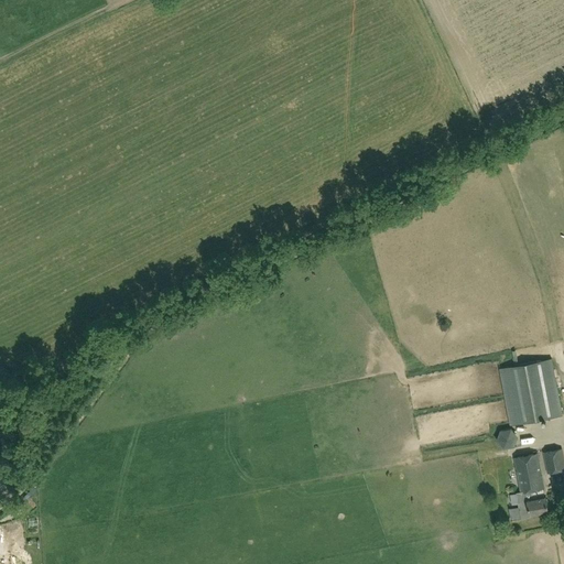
[(562,415),(551,358),(499,368),(510,425),(562,415)]
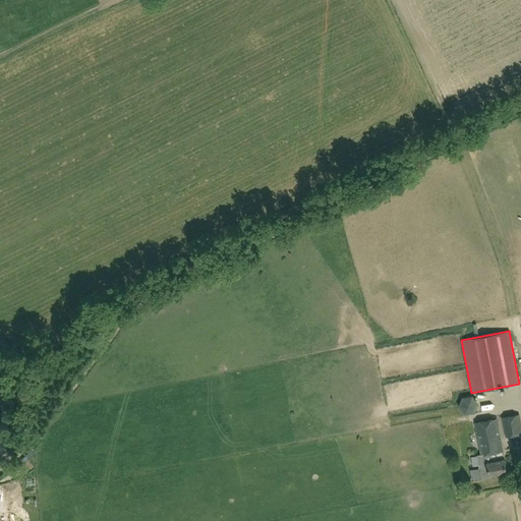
[(472,395),(462,397),(459,406),(465,414),(475,413),(478,403),(472,395)]
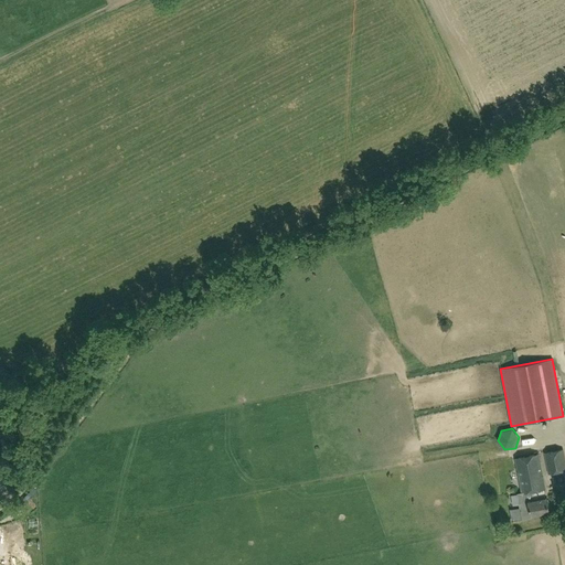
[(564,470),(564,464),(563,449),(544,452),(548,473),(564,470)]
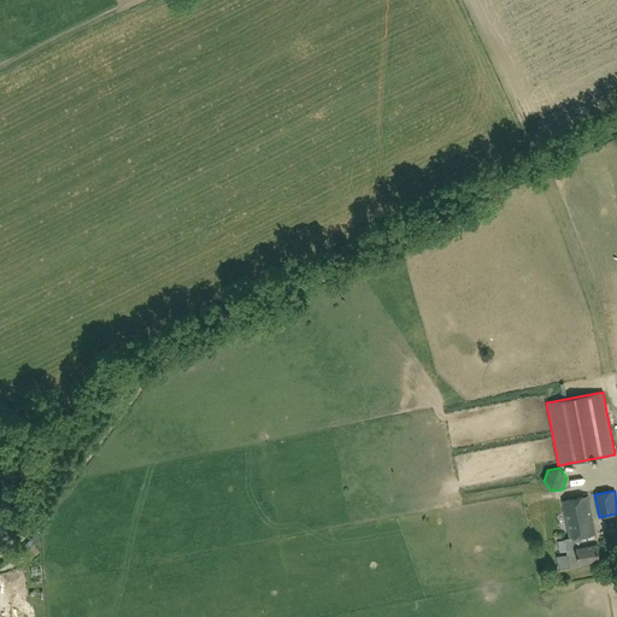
[(593,534),(594,534),(587,495),(563,500),(569,538),(564,539),(565,547),(563,547),(564,554),(566,553),(569,566),(580,564),(580,562),(599,558),(597,544),(594,544),(593,534)]
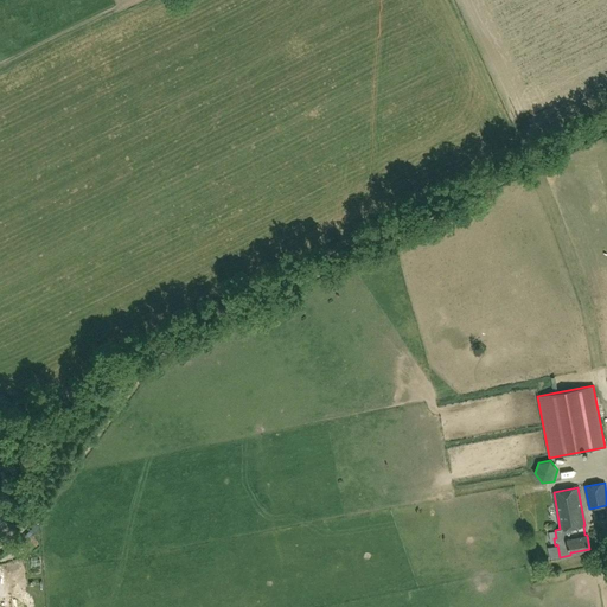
[(545,547),(548,560),(558,560),(557,545),(545,547)]
